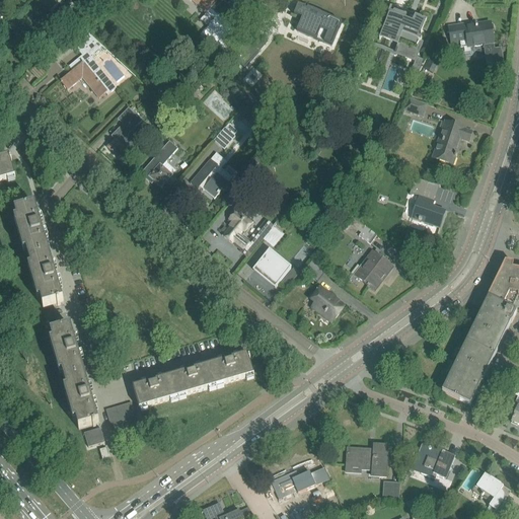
[(190,0),(206,14),(207,14),(214,20),(207,28),(208,29),(202,35),(212,44),(209,47),(210,48),(212,45),(223,54),(239,34),(211,9),(218,0),(190,0)]
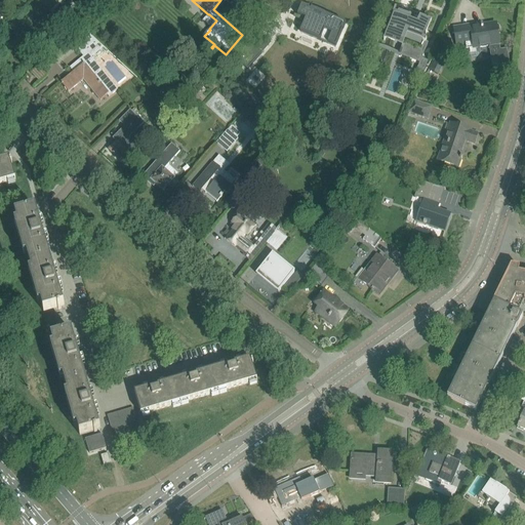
[(335,47),(346,25),(301,6),(297,16),(306,19),(300,33),(335,47)]
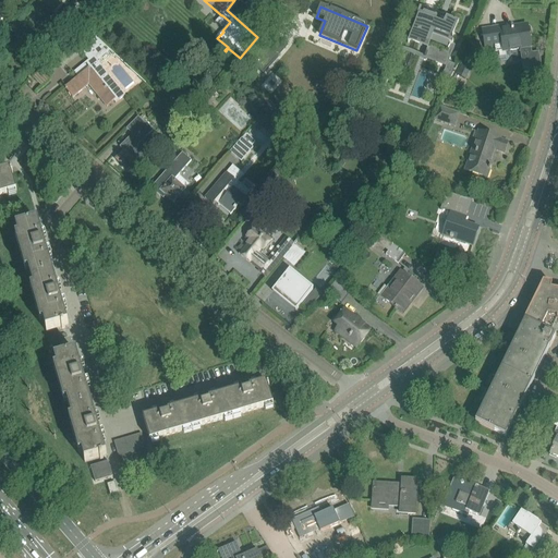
[(420,10),(409,38),(410,38),(411,39),(411,38),(413,39),(412,40),(414,40),(414,39),(416,40),(415,41),(416,41),(417,40),(419,41),(419,43),(420,44),(421,41),(429,45),(428,49),(450,58),(452,51),(453,52),(456,46),(452,46),(453,44),(450,43),(451,38),(452,38),(453,35),(459,37),(465,19),(461,16),(452,13),(451,15),(450,20),(446,19),(446,21),(448,22),(445,29),(433,25),(434,23),(436,24),(437,20),(423,14),(423,16),(420,15),(422,10),(420,10)]
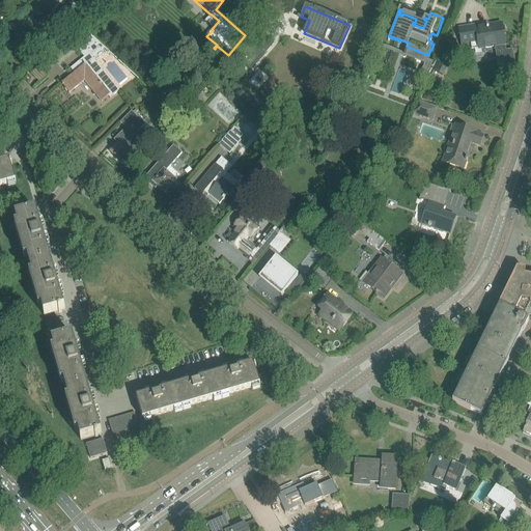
[(14,23),(8,28),(14,33),(19,28),(14,23)]
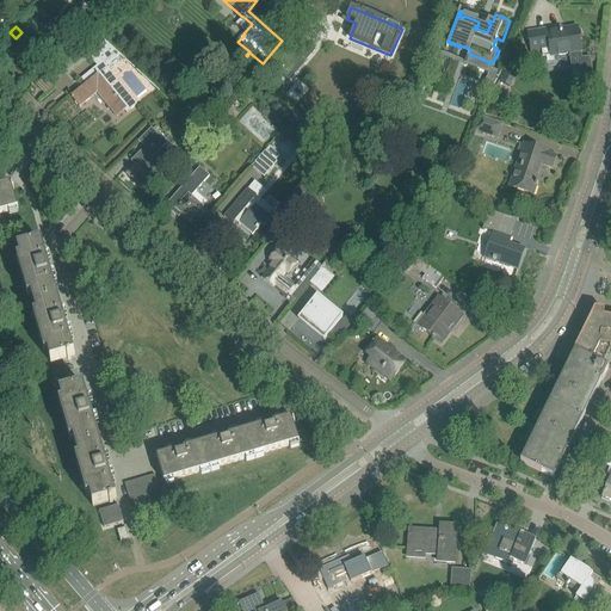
[(551,29),(553,37),(545,38),(545,35),(529,37),(532,56),(542,55),(543,65),(548,68),(555,67),(559,62),(557,55),(580,53),(581,53),(579,38),(581,36),(580,30),(578,29),(576,28),(562,30),(561,30),(561,28),(551,29)]
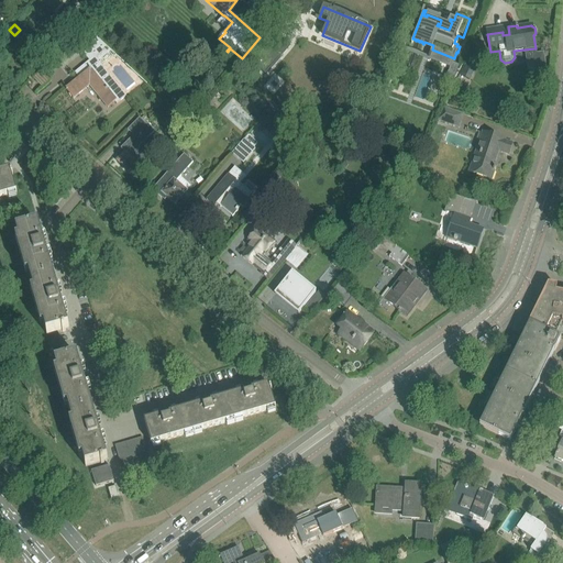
[(98,37),(81,52),(89,61),(75,74),(78,78),(65,89),(73,99),(89,86),(108,108),(114,102),(117,105),(127,97),(98,63),(112,51),(98,37)]
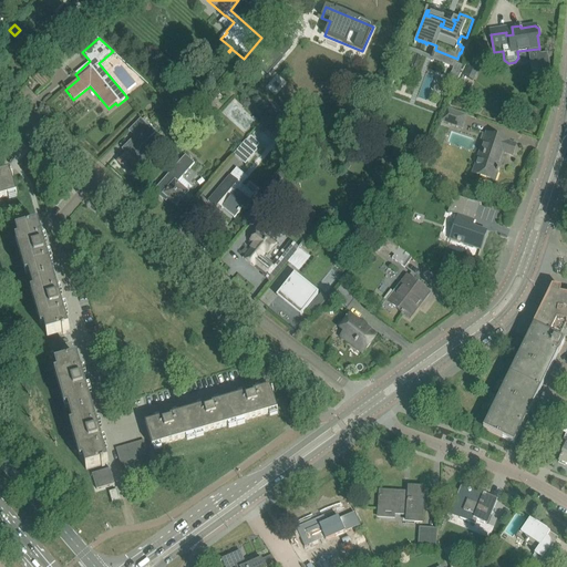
[(451,73),(447,84),(449,84),(455,86),(462,66),(456,64),(455,63),(453,69),(452,73),(451,73)]
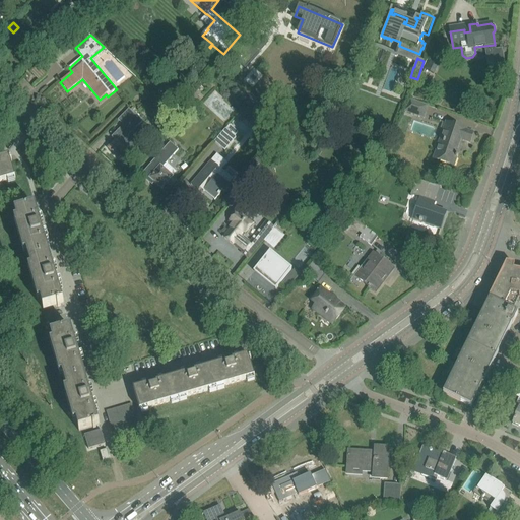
[(434,69),(438,62),(431,58),(425,70),(434,75),(436,70),(434,69)]
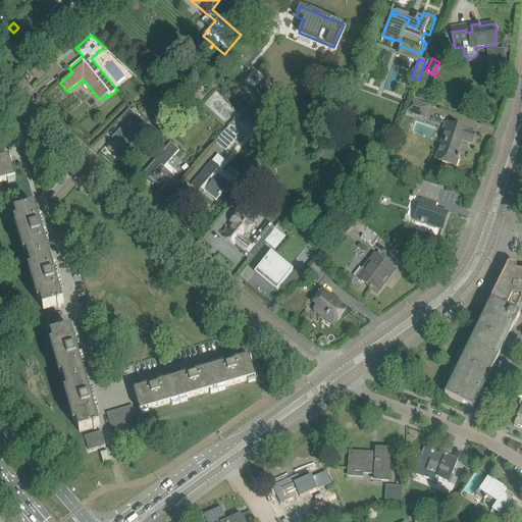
[(199,85),(189,96),(195,101),(205,90),(199,85)]
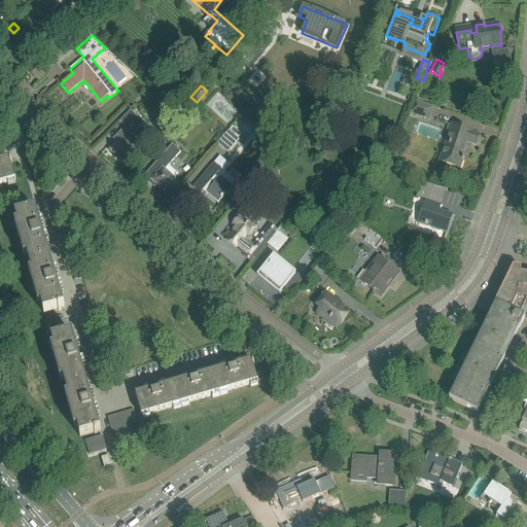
[(229,124),(237,114),(215,95),(208,104),(229,124)]
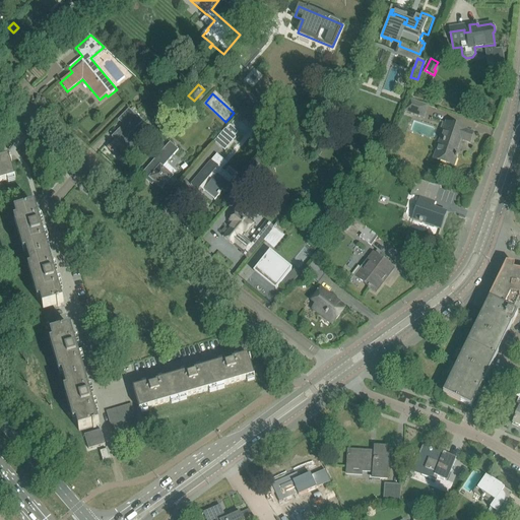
[(409,100),(404,111),(425,118),(429,107),(409,100)]
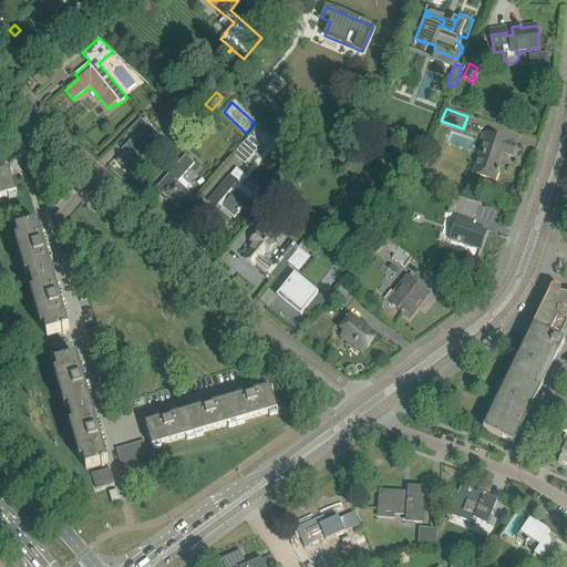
[(126,154),(117,162),(129,173),(137,164),(143,169),(152,160),(141,150),(156,132),(148,125),(147,125),(141,119),(129,131),(134,136),(122,150),(126,154)]
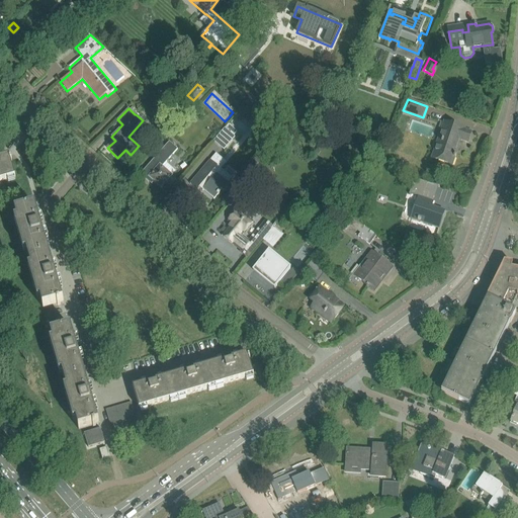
[(341,108),(336,120),(343,122),(347,111),(341,108)]
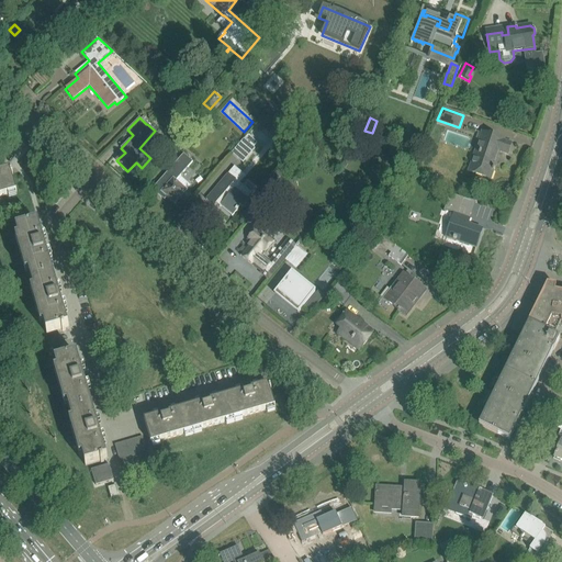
[(503,142),(504,141),(482,133),(474,154),(479,155),(472,173),(490,180),(493,171),(494,171),(495,169),(494,169),(499,152),(508,155),(512,144),(503,142)]
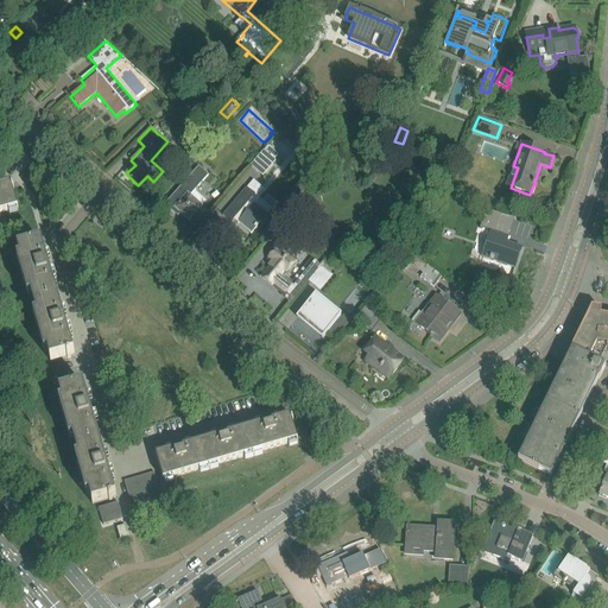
[(263,152),(251,165),(252,169),(263,178),(276,163),(273,160),(278,156),(268,147),(264,153),(263,152)]
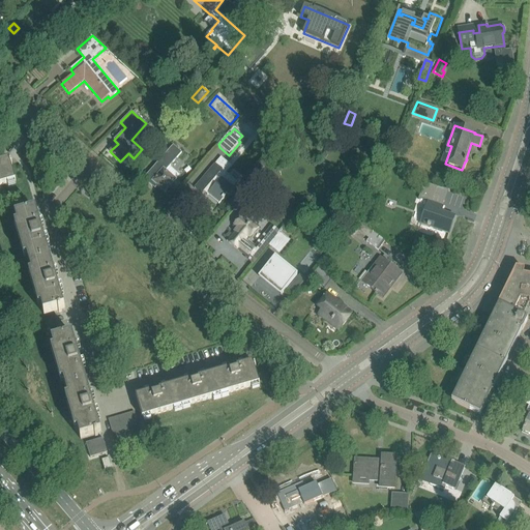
[(264,137),(259,144),(269,152),(274,146),(264,137)]
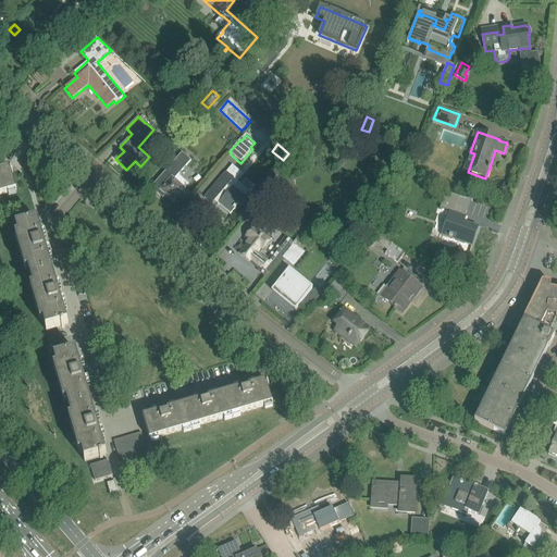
[(182,152),(150,188),(159,196),(162,193),(173,203),(185,188),(175,180),(190,160),(182,152)]
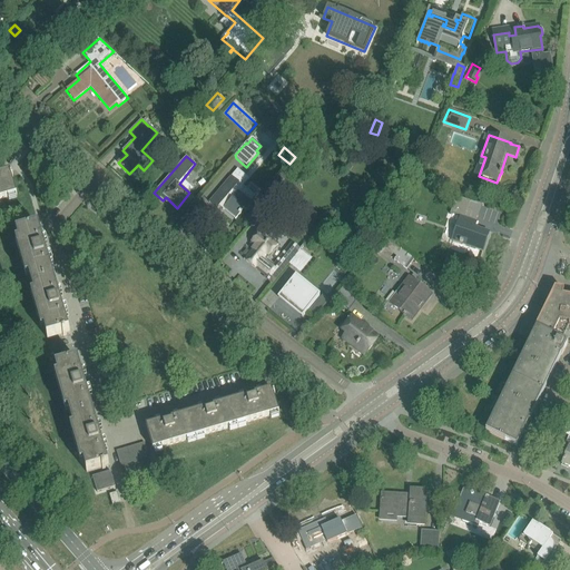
[(237,170),(209,203),(217,209),(219,206),(236,219),(242,213),(244,209),(246,212),(253,204),(235,188),(244,177),(237,170)]
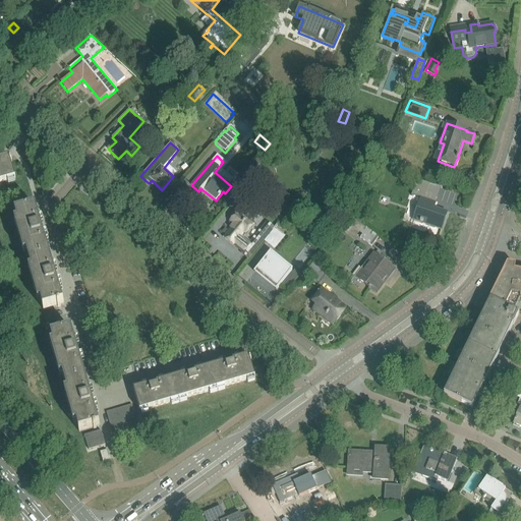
[(9,157),(0,159),(0,183),(15,179),(11,163),(12,162),(11,160),(10,160),(9,157)]
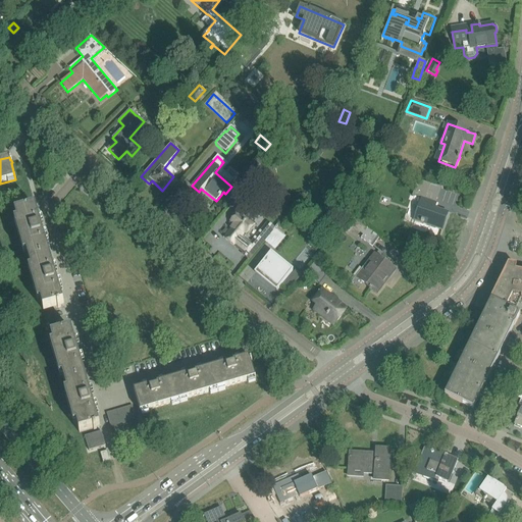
[(225,171),(233,179),(239,174),(231,166),(225,171)]
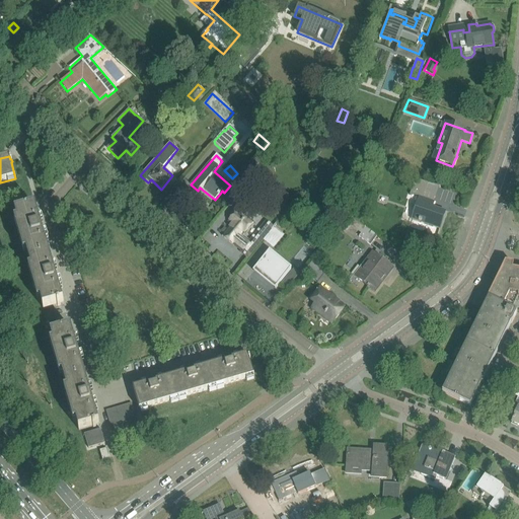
[(415,181),(411,193),(419,196),(423,183),(415,181)]
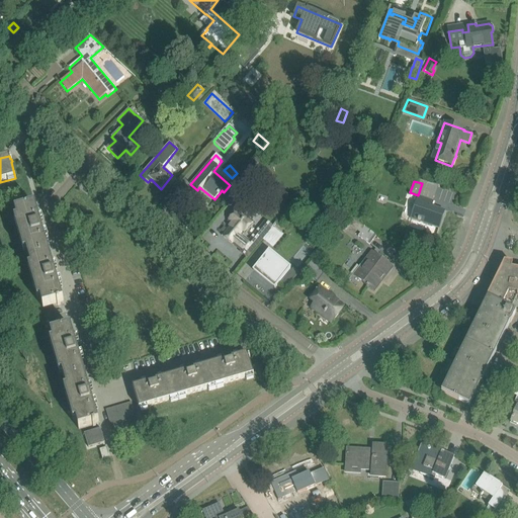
[(411,220),(435,228),(436,227),(438,228),(444,212),(431,207),(433,200),(419,196),(411,220)]
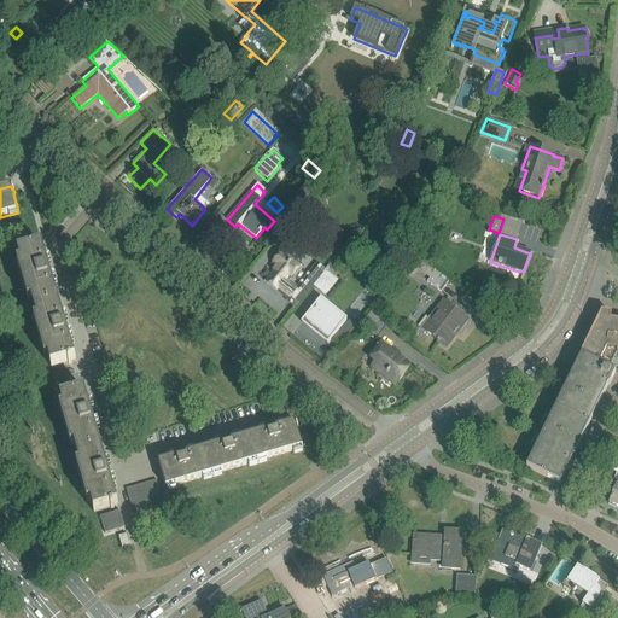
[(268,272),(264,277),(267,279),(264,281),(279,292),(281,290),(290,297),(287,299),(286,301),(296,308),(314,285),(313,285),(326,268),(318,262),(297,286),(289,280),(290,279),(291,280),(302,266),(292,257),(298,250),(290,243),(284,250),(272,264),(275,268),(270,274),(268,272)]
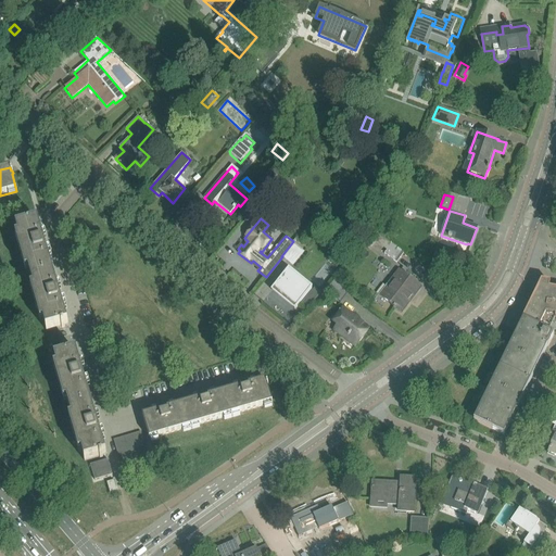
[(32,279),(53,273),(38,222),(16,227),(21,243),(17,244),(24,265),(26,264),(32,279)]
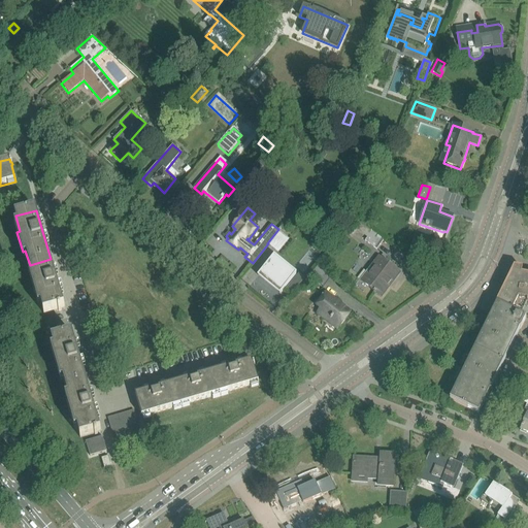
[(353,217),(349,223),(357,229),(356,230),(367,237),(364,241),(376,250),(384,239),(353,217)]
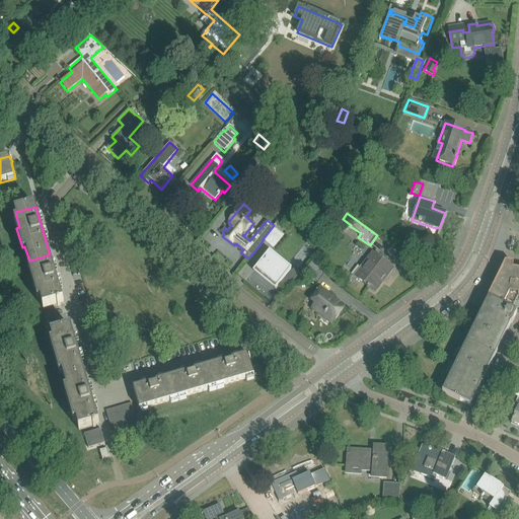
[(285,234),(274,225),(263,239),(264,239),(274,248),(285,234)]
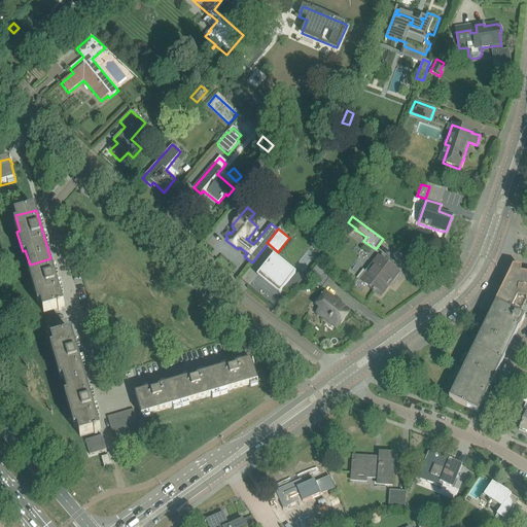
[(276,253),(261,270),(257,275),(280,293),(297,271),(276,253)]
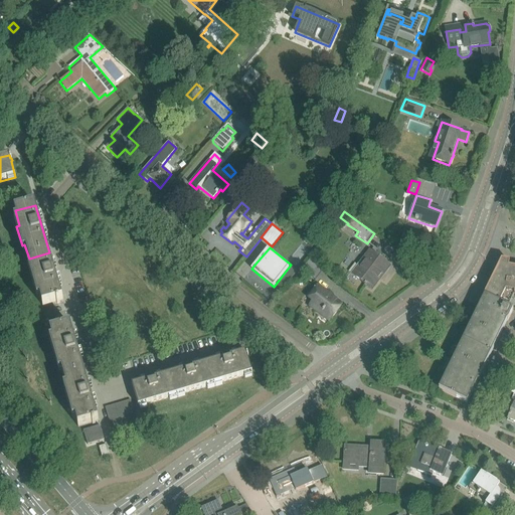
[(383,275),(389,267),(369,251),(351,276),(365,287),(366,285),(372,290),(376,284),(375,283),(382,274),(383,275)]
